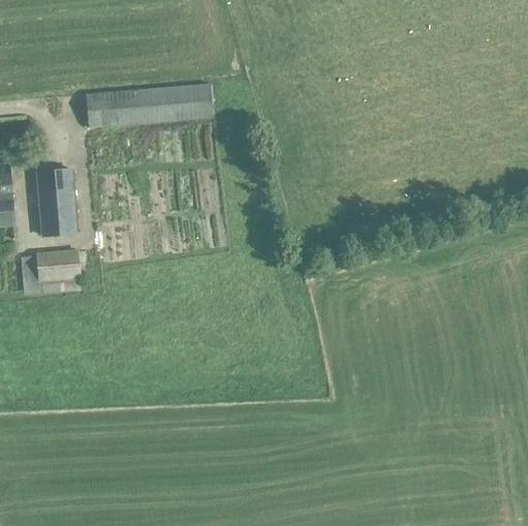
[(210,84),(86,94),(89,127),(213,117),(210,84)]
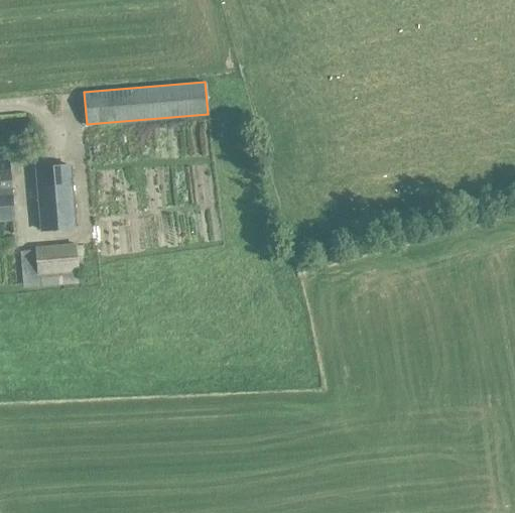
[(0,220),(14,219),(9,158),(0,159),(0,220)]
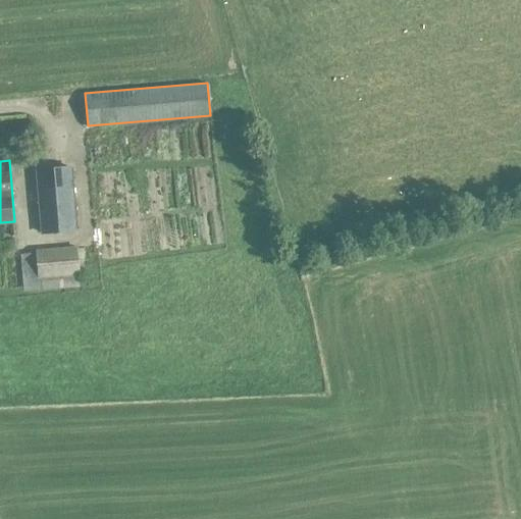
[(71,166),(37,169),(42,232),(76,229),(71,166)]
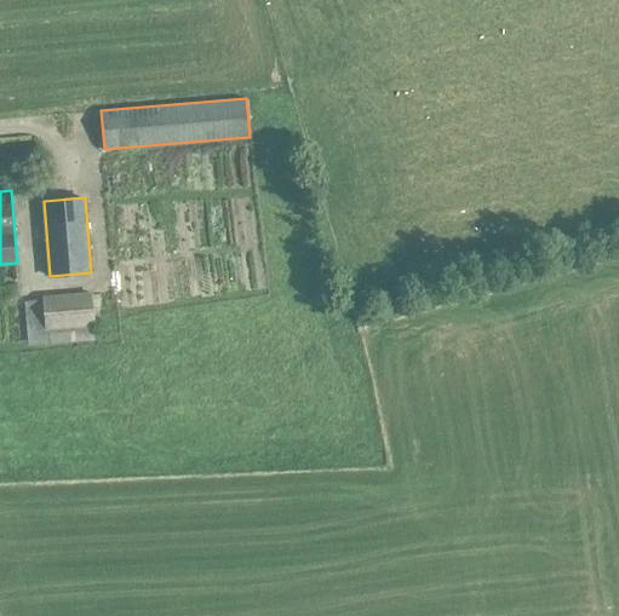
[(24,300),(28,344),(95,338),(93,326),(95,326),(92,291),(43,295),(43,299),(24,300)]
